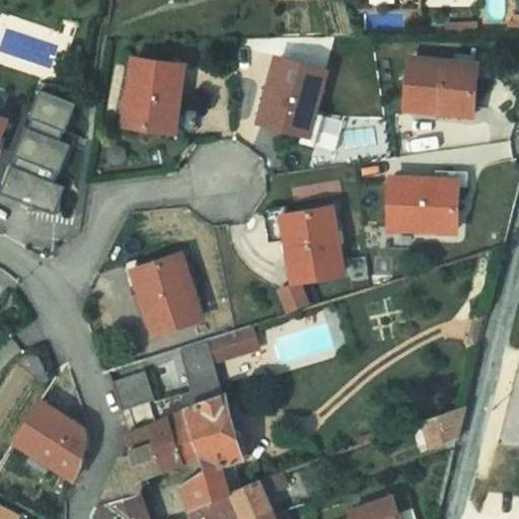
[(63,18),(58,33),(73,40),(78,24),(63,18)]
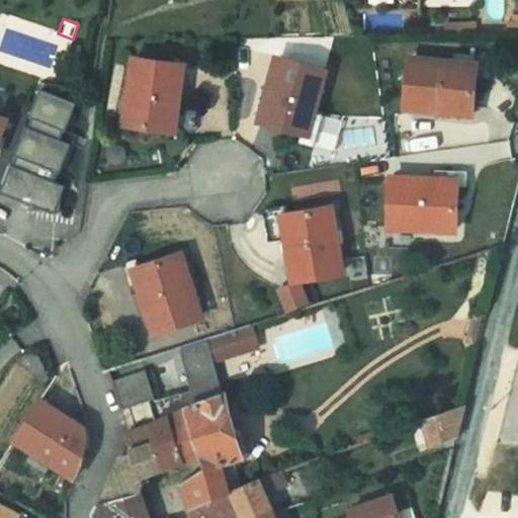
[(267,99),(262,120),(309,134),(326,71),(279,58),(271,86),(273,87),(270,100),(267,99)]
